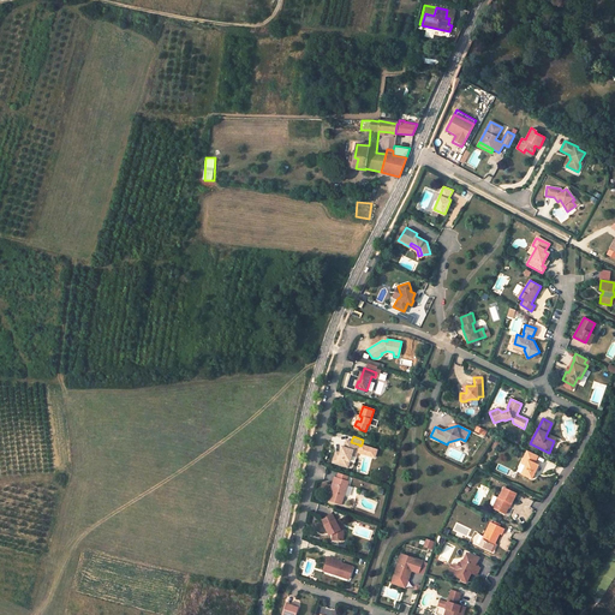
[(351,442),(346,440),(344,447),(342,447),(340,454),(339,457),(335,455),(333,463),(347,467),(352,455),(353,451),(357,452),(358,451),(359,451),(359,452),(375,457),(377,449),(362,445),(360,446),(359,446),(359,445),(351,442)]
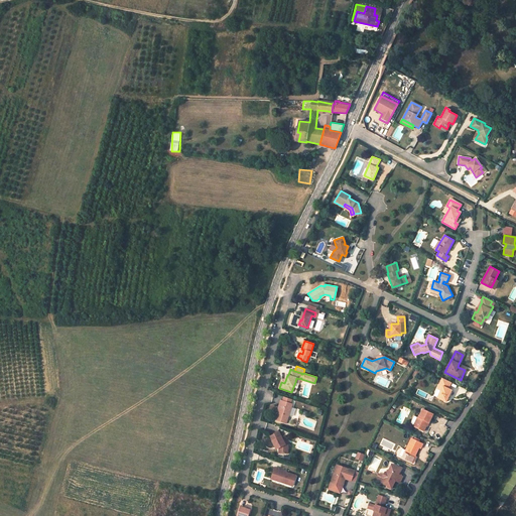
[(448,389),(452,382),(442,378),(439,385),(441,386),(439,389),(441,390),(437,397),(446,402),(452,390),(448,389)]
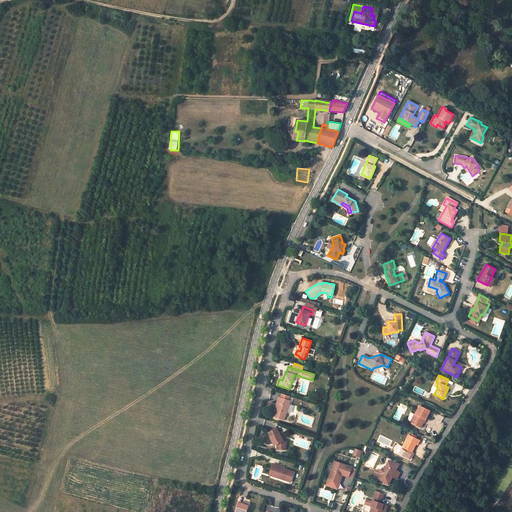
[(273,417),(284,420),(287,412),(289,404),(291,401),(289,400),(281,397),(279,397),(277,402),(278,402),(276,409),(273,417)]
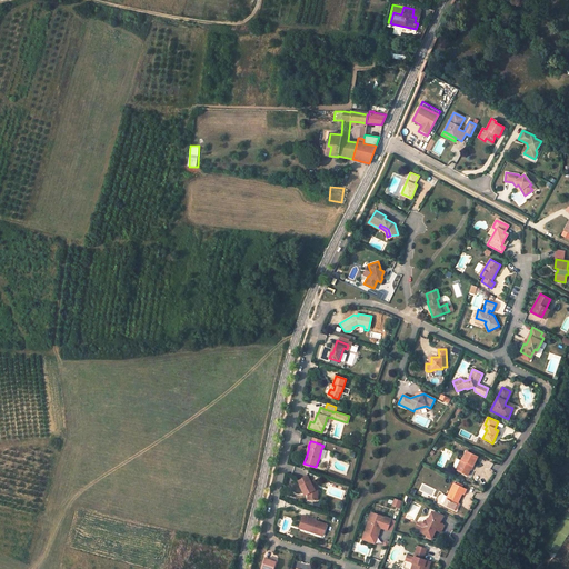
[(473,466),(478,457),(466,451),(461,460),(459,465),(460,466),(460,467),(458,471),(467,476),(470,470),(469,469),(471,466),(473,466)]
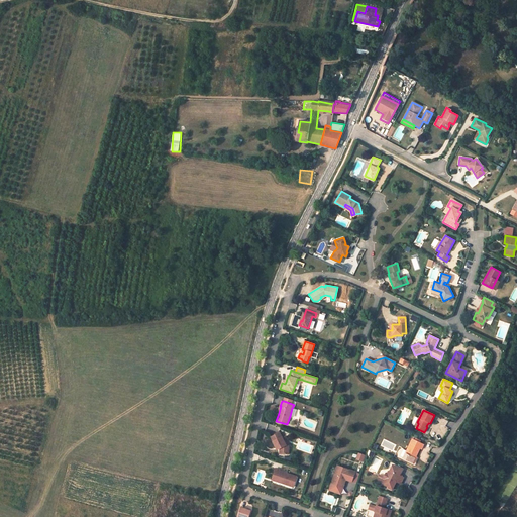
[(282,437),(280,432),(271,437),(274,441),(273,441),(276,447),(279,446),(280,448),(280,453),(288,454),(289,448),(286,448),(286,445),(284,441),(282,437)]
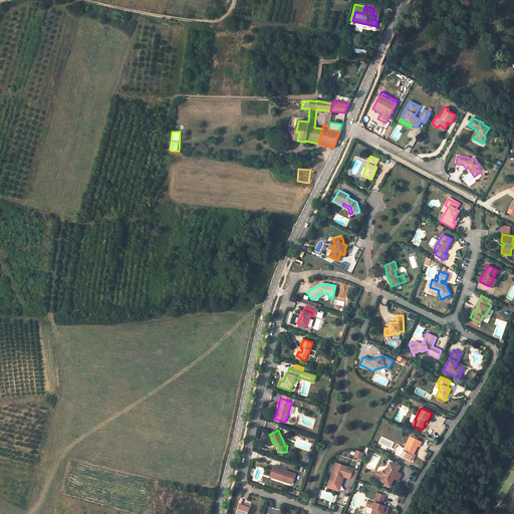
[(421,442),(410,437),(403,451),(401,456),(411,461),(418,446),(419,447),(421,442)]
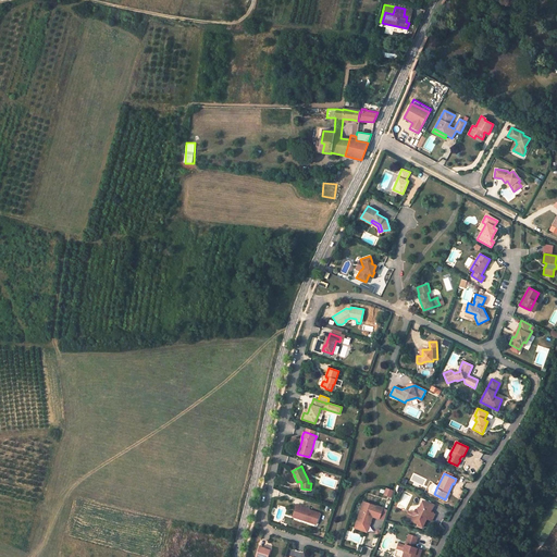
[(383,495),(391,498),(393,491),(385,487),(383,495)]
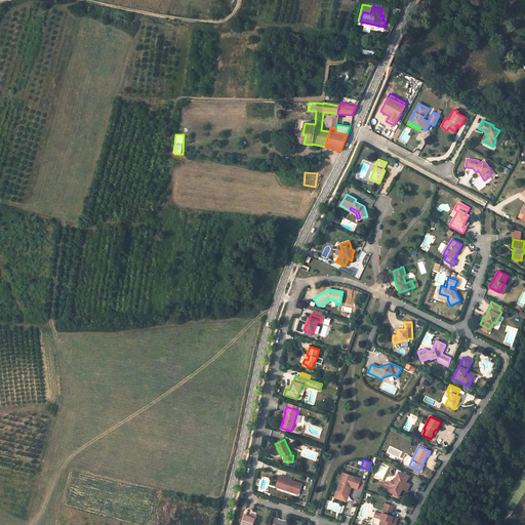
[(405,483),(408,477),(399,472),(396,478),(395,479),(394,480),(391,481),(390,484),(390,486),(388,491),(395,494),(394,495),(398,497),(401,491),(399,490),(400,488),(402,489),(406,491),(409,485),(405,483)]
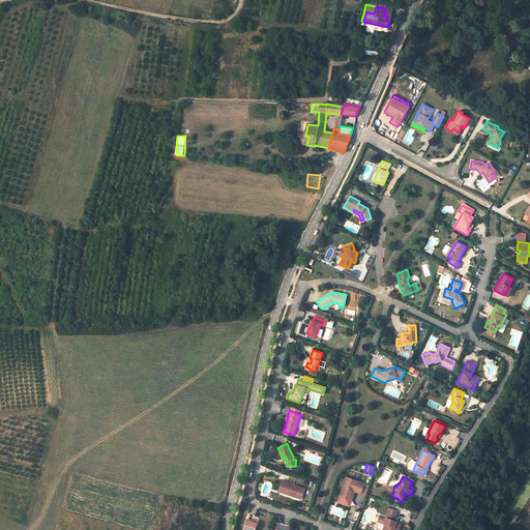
[(360,494),(364,483),(346,477),(340,496),(346,498),(347,496),(352,497),(354,492),(360,494)]
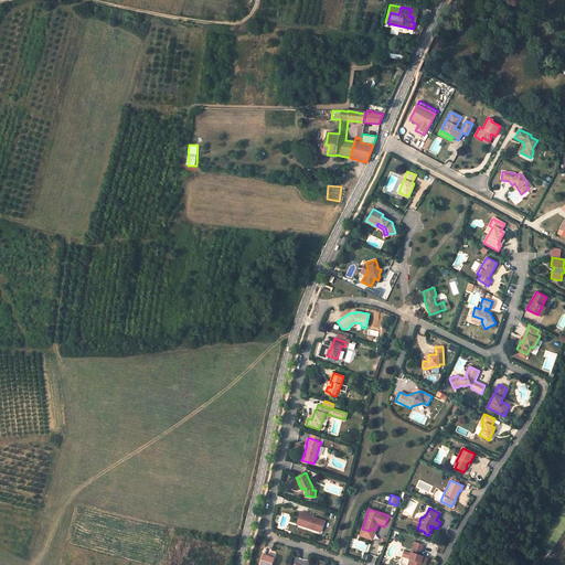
[(305,513),(300,511),(296,522),(299,523),(301,523),(307,524),(307,526),(306,528),(321,532),(324,521),(313,518),(313,519),(311,518),(310,516),(305,514),(305,513)]
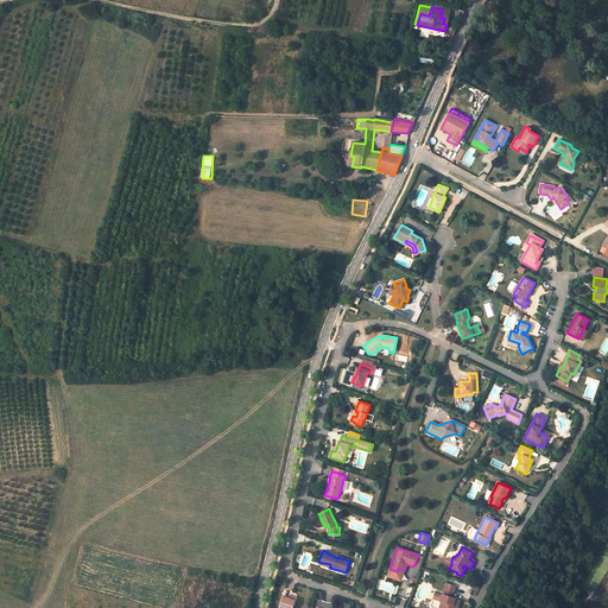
[(400,581),(403,574),(397,571),(390,569),(387,577),(400,581)]
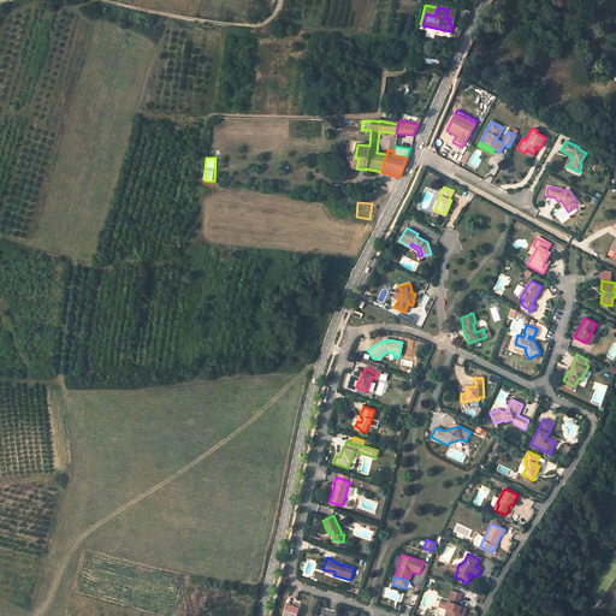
[(460,599),(450,597),(446,609),(448,610),(445,615),(457,615),(458,614),(463,615),(466,608),(458,605),(460,599)]
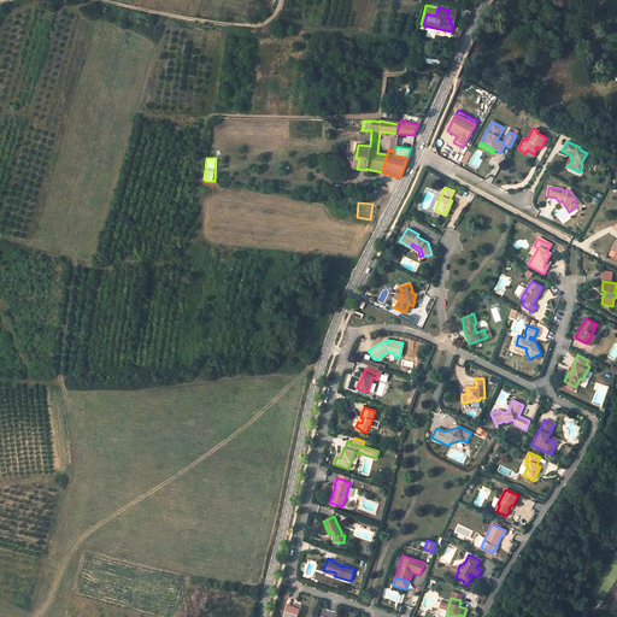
[(295,616),(299,609),(287,604),(282,616),(295,616)]
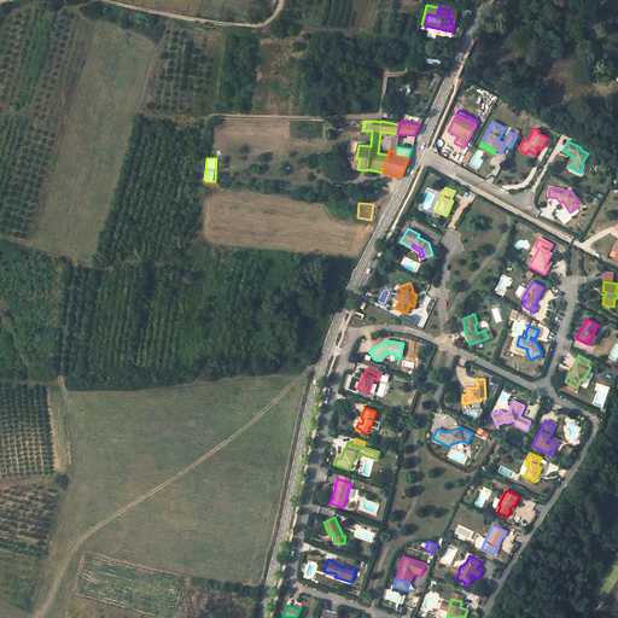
All buildings are outlined.
